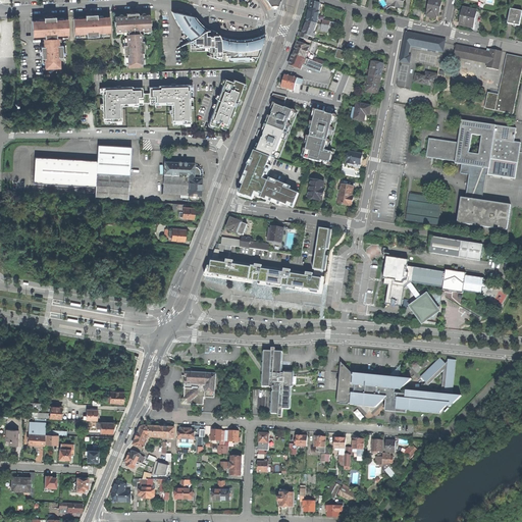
[(428,8),(426,17),(436,19),(436,16),(438,16),(440,10),(441,3),(430,0),(427,0),(426,7),(428,8)]
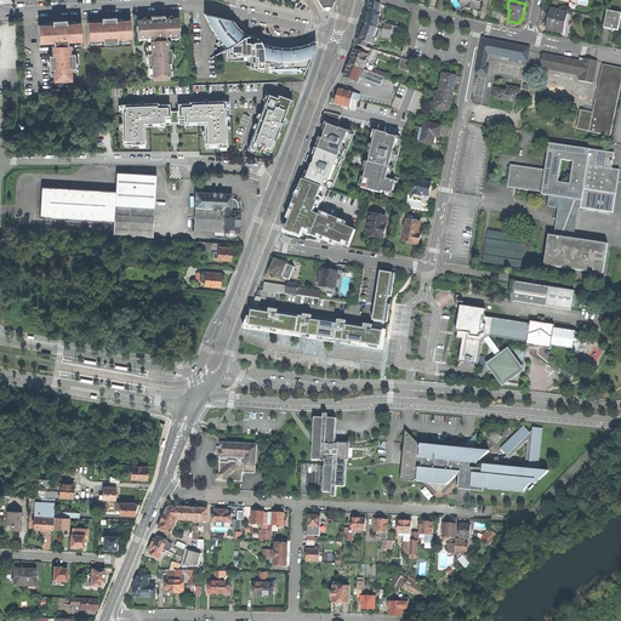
[(370,1),(369,11),(380,12),(381,4),(370,1)]
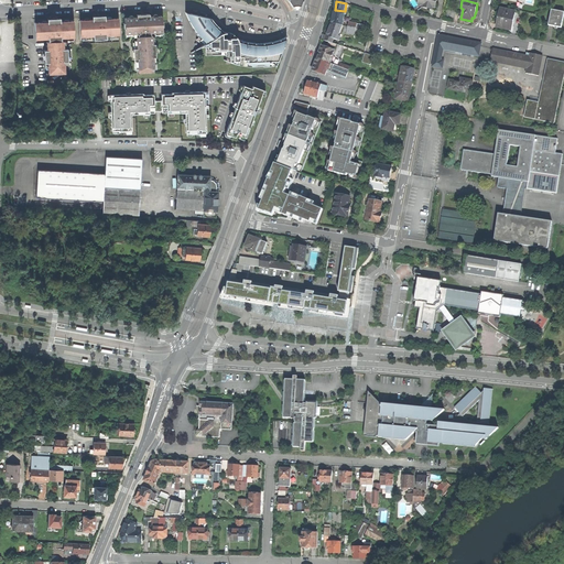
[(514,12),(500,9),(498,17),(496,26),(511,30),(514,12)]
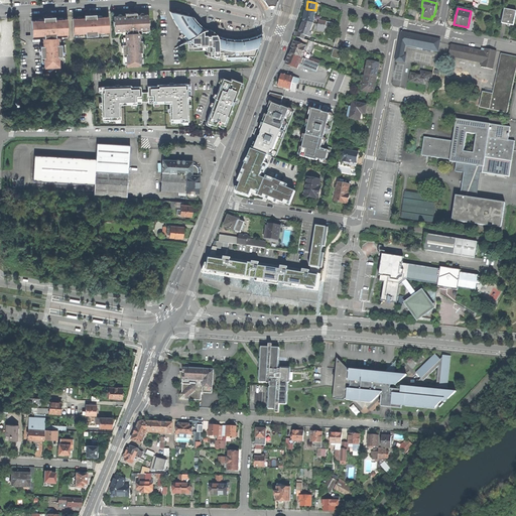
[(304,13),(303,21),(313,23),(315,10),(306,9),(305,9),(304,13)]
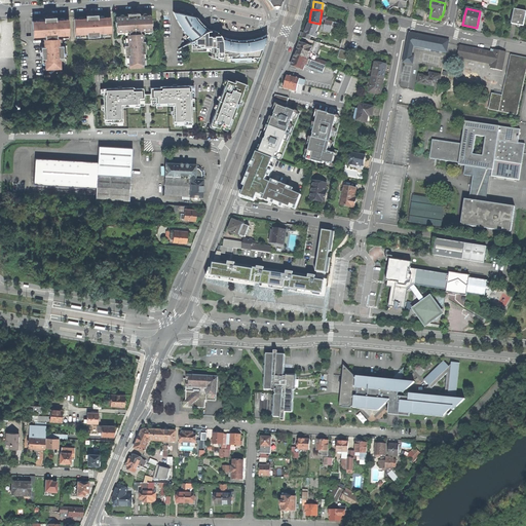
[(512,24),(524,26),(525,12),(525,10),(514,9),(512,24)]
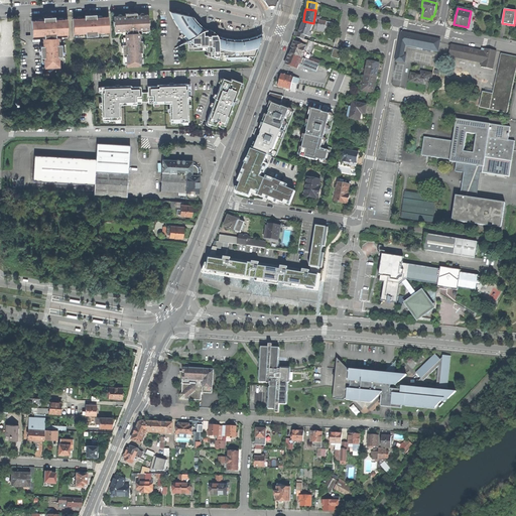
[(252,60),(262,33),(256,35),(252,37),(247,38),(242,39),(237,39),(231,39),(223,38),(217,35),(216,33),(213,31),(211,30),(210,32),(206,32),(207,29),(206,29),(201,25),(195,19),(194,17),(169,11),(171,15),(174,21),(178,28),(179,30),(183,33),(181,34),(179,36),(187,41),(188,50),(208,50),(207,44),(211,44),(211,57),(219,59),(229,61),(240,61),(244,61),(252,60)]
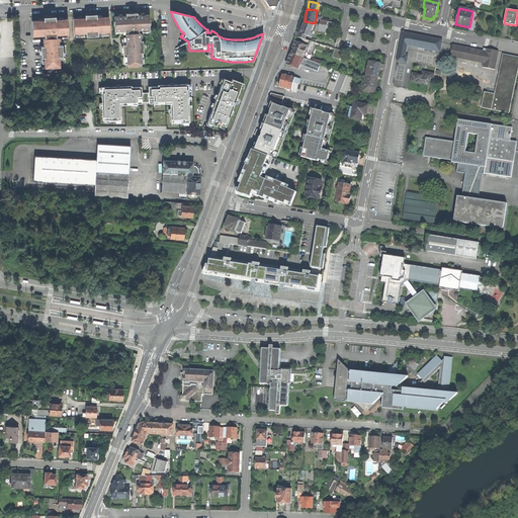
[(140,15),(138,15),(125,16),(123,16),(118,16),(114,16),(114,21),(113,21),(113,26),(114,26),(114,31),(126,30),(138,29),(149,29),(149,24),(150,24),(150,19),(149,19),(149,15),(145,15),(140,15)]
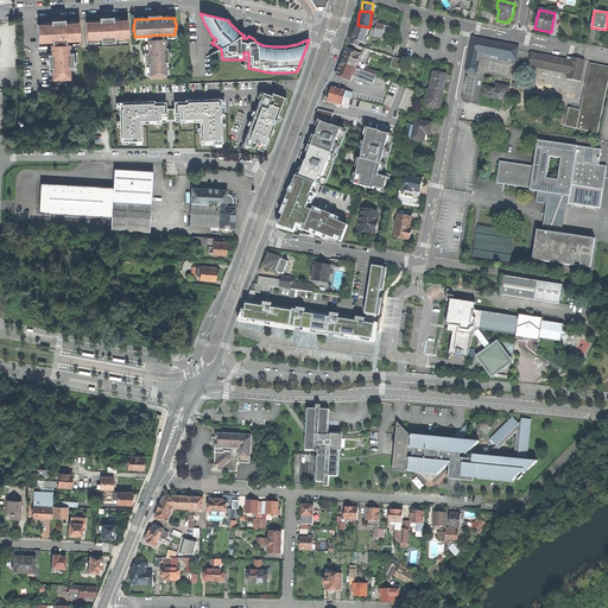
[(114,38),(128,37),(127,20),(120,20),(115,20),(113,21),(113,20),(108,20),(108,23),(107,23),(105,23),(105,20),(100,21),(95,21),(92,23),(87,23),(87,39),(101,39),(101,40),(105,40),(105,43),(114,42),(114,38)]
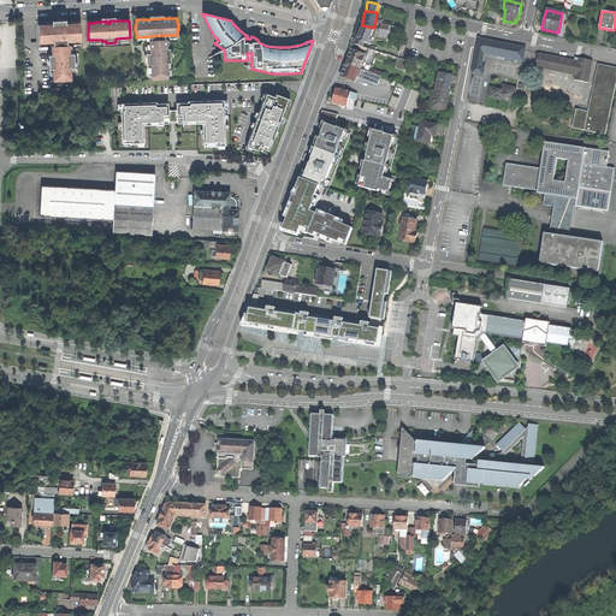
[(81,40),(80,23),(75,23),(70,23),(65,24),(65,23),(60,23),(60,25),(59,25),(58,25),(57,23),(52,24),(47,24),(43,25),(39,25),(40,42),(53,41),(53,46),(51,46),(52,55),(48,55),(48,60),(51,60),(52,63),(52,69),(53,69),(53,81),(71,80),(70,67),(75,67),(73,61),(73,53),(69,53),(69,45),(66,45),(66,41),(81,40)]
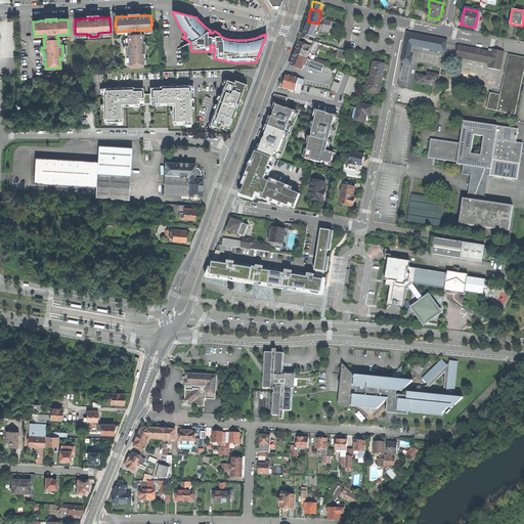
[(305,28),(303,33),(310,35),(315,37),(315,35),(314,35),(318,24),(308,22),(305,28)]
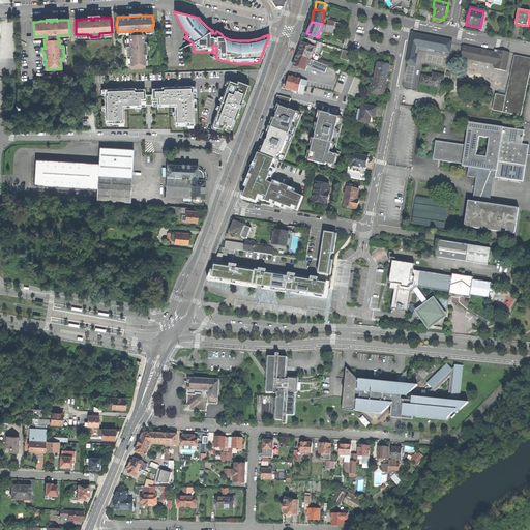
[(129,65),(144,64),(144,54),(143,41),(143,33),(142,33),(129,34),(128,34),(128,46),(129,57),(129,65)]
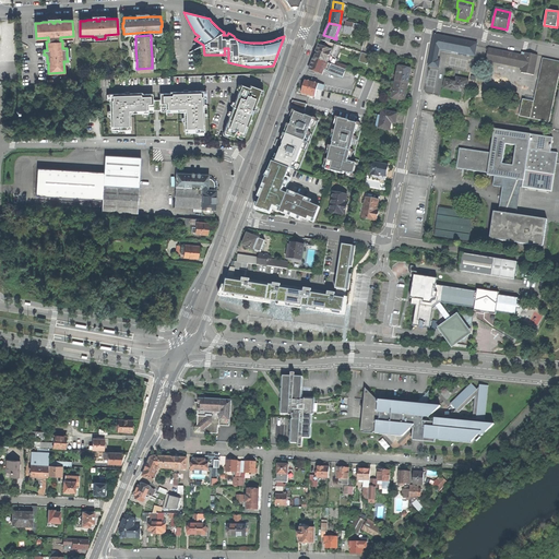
[(477,46),(477,43),(435,35),(428,66),(439,68),(440,60),(438,60),(440,48),(455,51),(475,56),(477,46)]
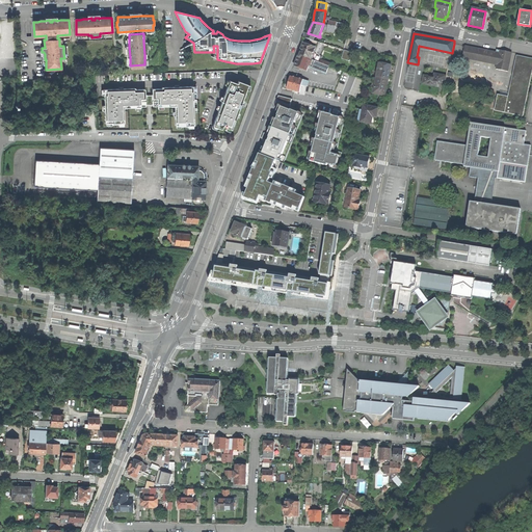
[(298,54),(311,59),(318,42),(313,41),(311,40),(309,44),(303,43),(301,47),(298,54)]
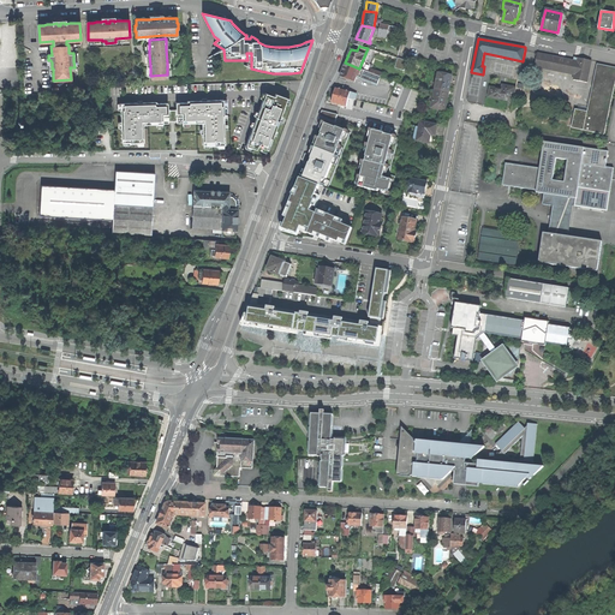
[(359,69),(370,72),(371,69),(372,65),(368,63),(374,51),(368,48),(359,69)]
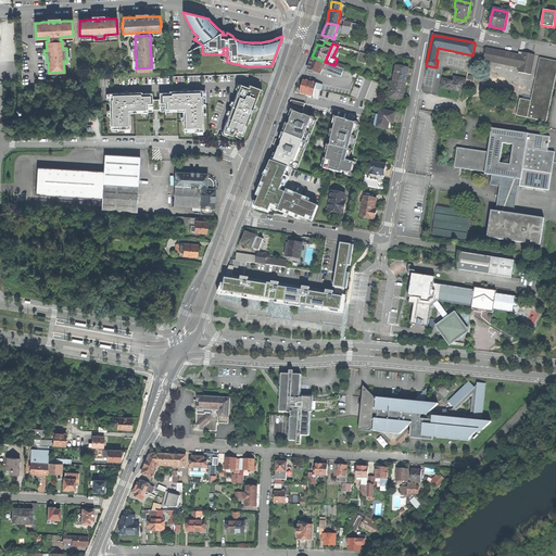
[(519,67),(522,55),(485,48),(483,60),(519,67)]
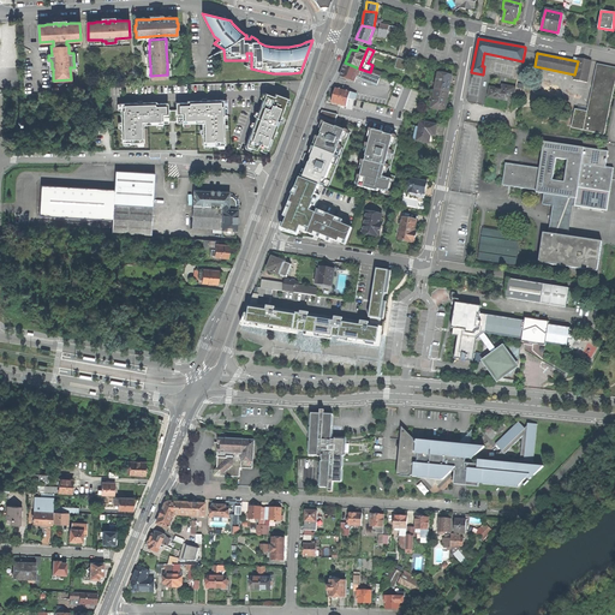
[(578,58),(578,61),(574,75),(573,81),(587,83),(591,61),(578,58)]
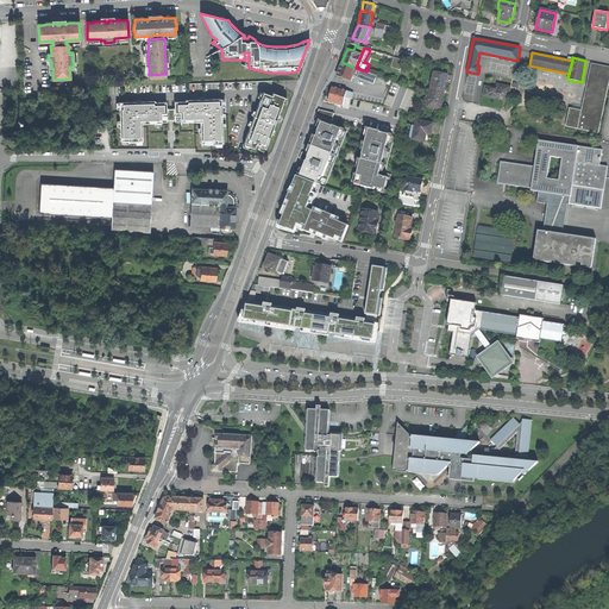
[(400,70),(402,62),(394,60),(391,67),(400,70)]
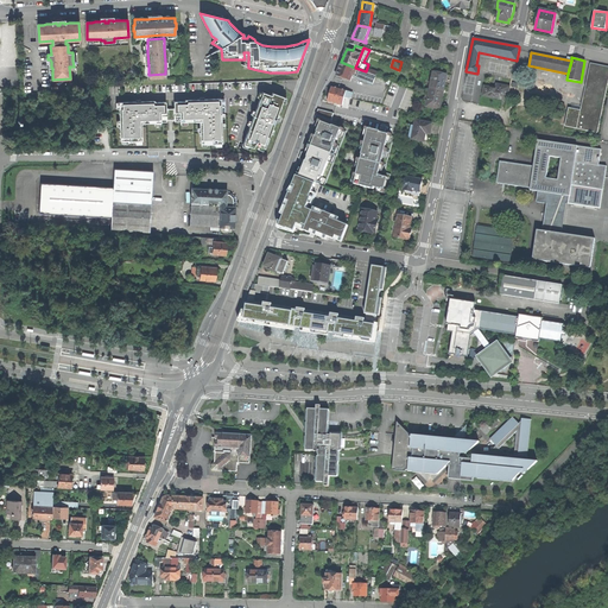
[(353,74),(355,68),(341,62),(339,70),(336,75),(339,76),(350,81),(353,74)]
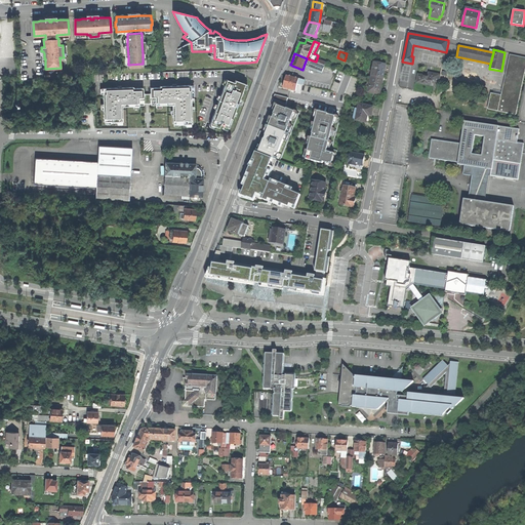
[(488,109),(516,115),(524,71),(524,56),(510,54),(502,92),(501,95),(493,93),(491,93),(488,109)]
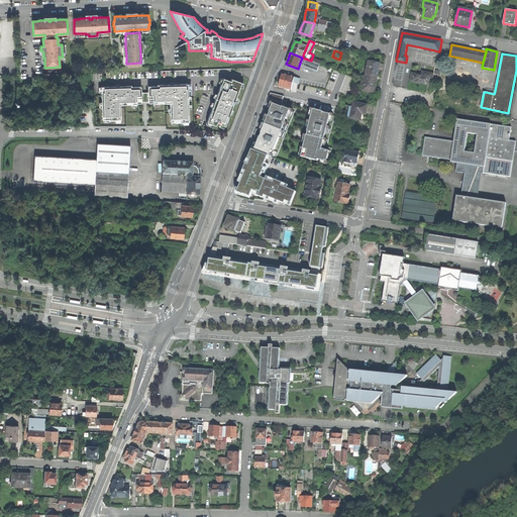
[(311,61),(302,58),(300,63),(303,64),(303,66),(312,70),(317,72),(320,64),(311,61)]
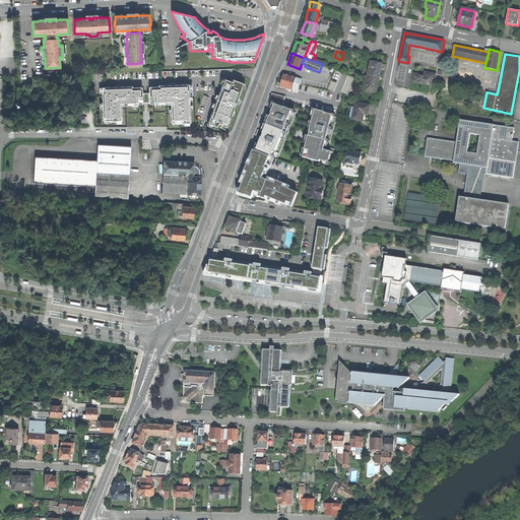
[(372,61),(365,91),(376,93),(380,77),(382,64),(372,61)]
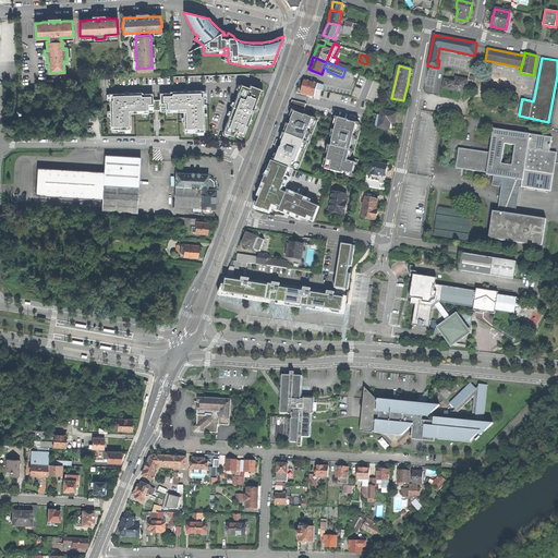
[(465,92),(468,80),(456,77),(455,81),(453,81),(445,80),(443,88),(461,92),(465,92)]
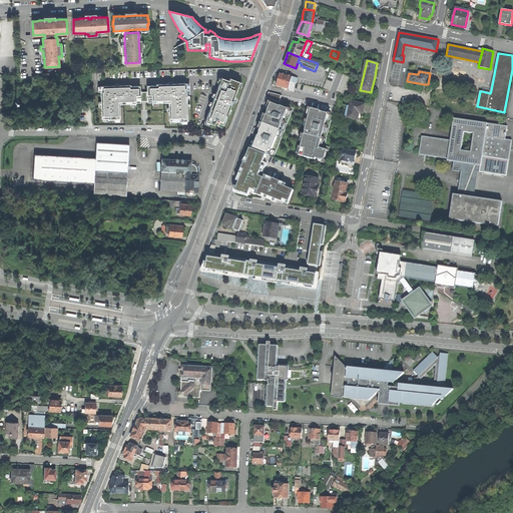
[(290,89),(292,82),(293,77),(281,73),(279,79),(277,85),(290,89)]
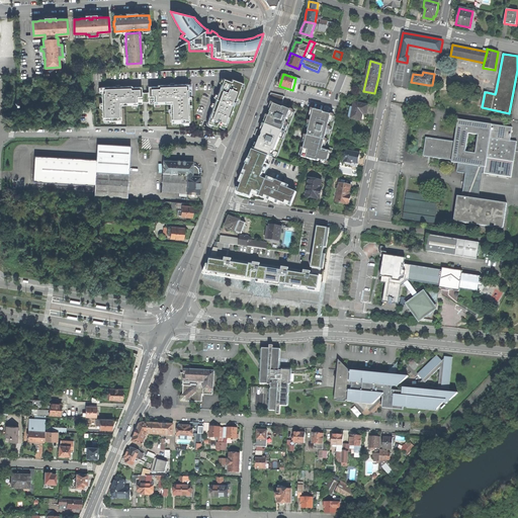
[(242,83),(232,79),(231,81),(224,79),(222,84),(218,95),(216,99),(214,103),(212,108),(206,122),(213,124),(216,125),(217,123),(220,124),(225,126),(230,113),(232,110),(233,107),(234,103),(235,101),(236,98),(238,94),(239,91),(240,87),(242,83)]
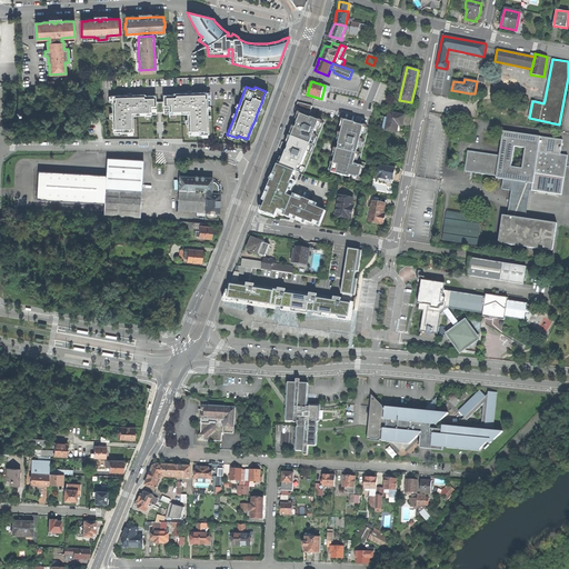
[(163,102),(163,109),(163,112),(163,113),(163,115),(169,113),(175,113),(183,113),(182,112),(187,111),(187,113),(187,120),(187,123),(188,135),(189,135),(193,133),(193,135),(201,135),(207,135),(208,135),(208,120),(207,116),(207,110),(207,107),(207,97),(207,92),(190,92),(187,93),(173,93),(173,95),(162,96),(163,102)]
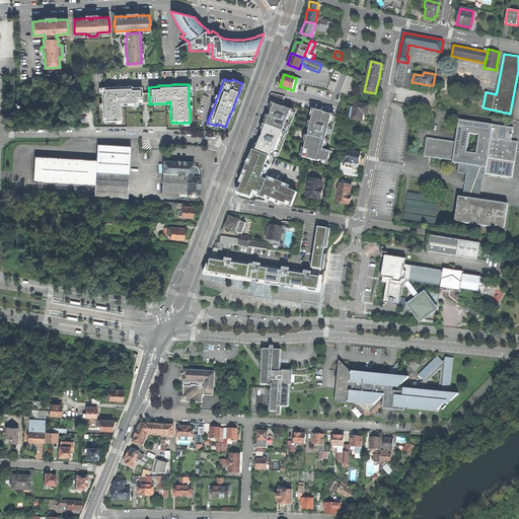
[(142,102),(142,100),(142,93),(141,87),(132,87),(132,86),(120,86),(116,87),(101,87),(101,93),(102,102),(102,108),(102,120),(103,120),(108,120),(109,120),(109,121),(116,121),(121,120),(121,106),(121,103),(124,103),(124,105),(132,104),(137,104),(142,104),(142,103),(142,102)]
